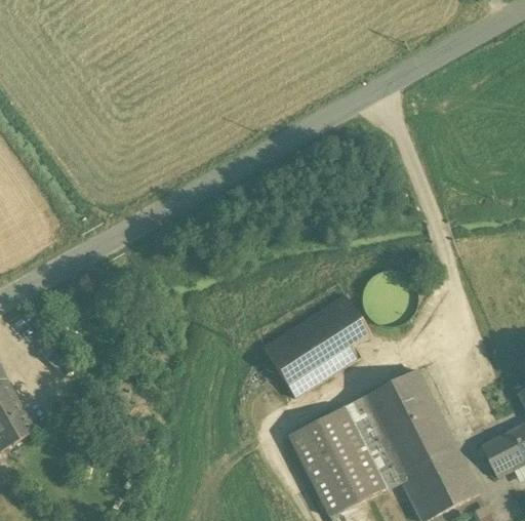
[(416,309),(417,297),(415,287),(409,278),(400,272),(390,271),(378,273),(370,279),(364,288),(362,298),(364,310),(370,318),(379,324),(391,326),(401,324),(410,318),(416,309)]
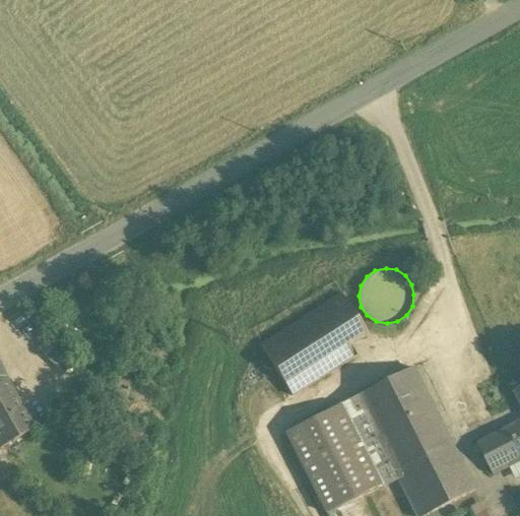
[(341,292),(260,343),(291,393),(355,352),(349,342),(367,331),(341,292)]
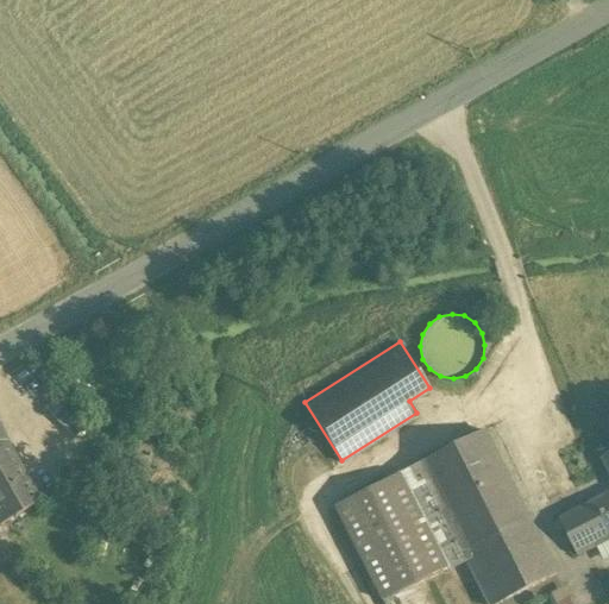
[(75,398),(62,388),(44,407),(56,419),(75,398)]
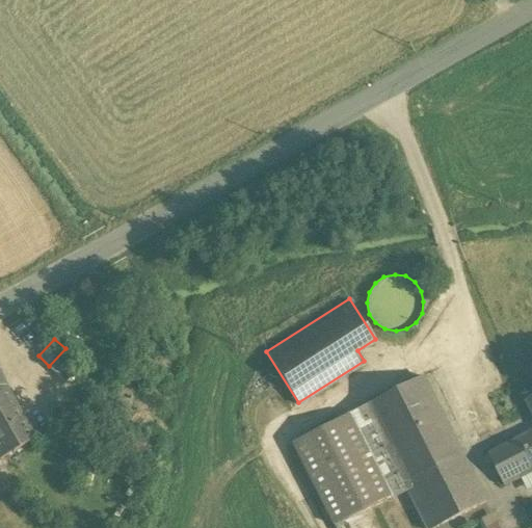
[(84,364),(73,354),(58,372),(70,381),(84,364)]
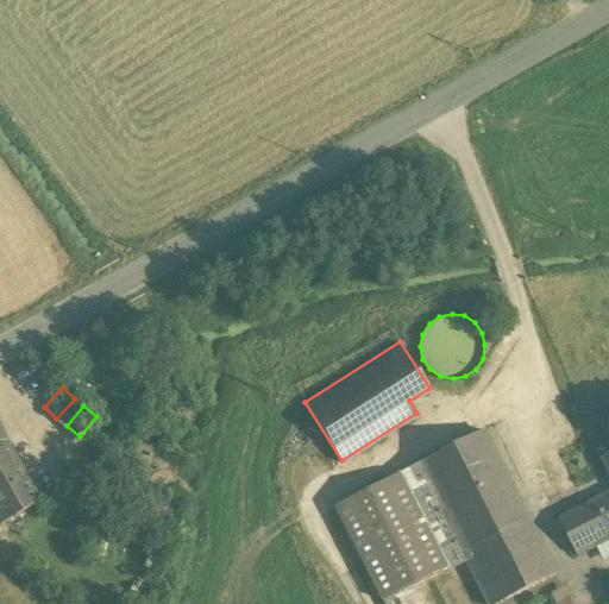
[(0,426),(0,490),(27,474),(0,426)]
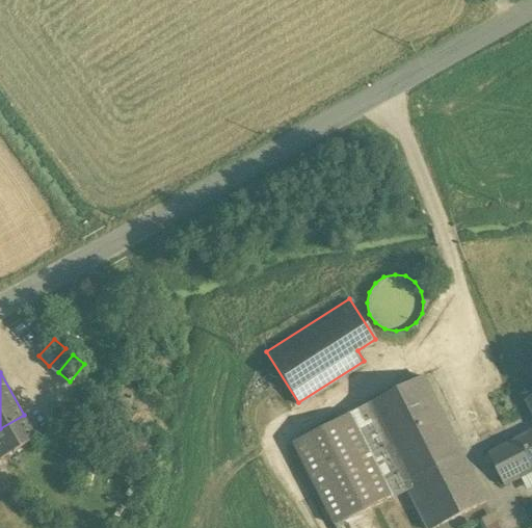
[(428,527),(485,499),(423,374),(365,403),(405,485),(427,527),(428,527)]
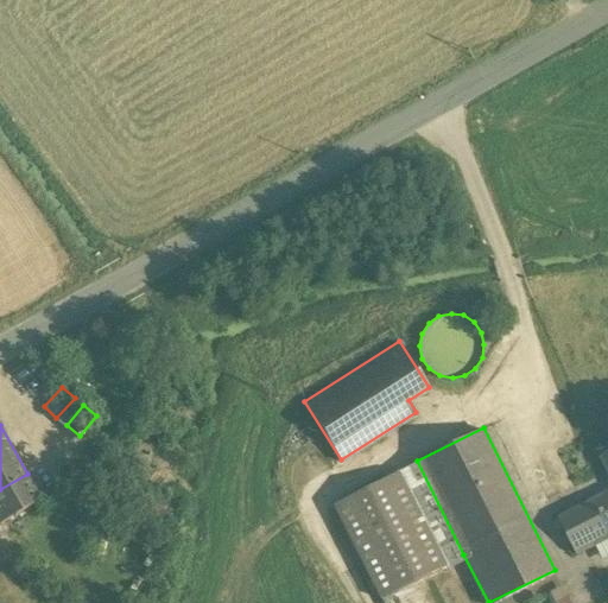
[(607,454),(607,455),(607,457),(607,492),(559,516),(577,552),(607,535),(607,454)]
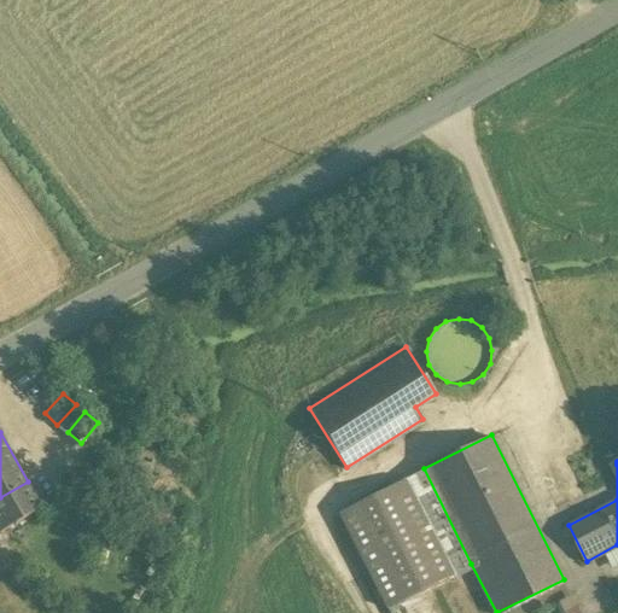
[(424,468),(339,512),(388,606),(429,585),(471,564),(424,468)]
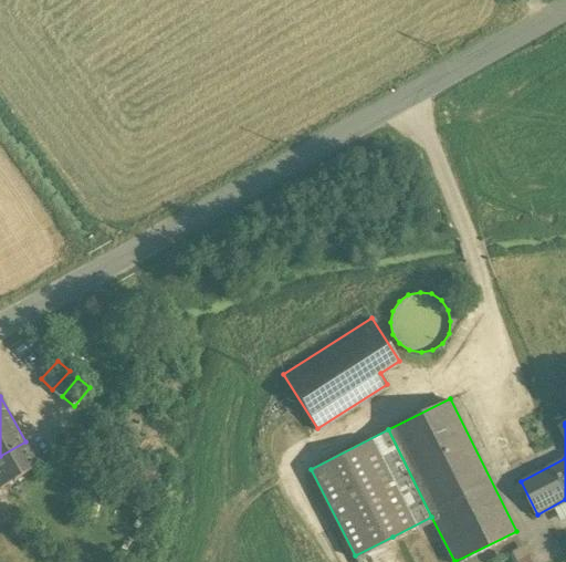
[(25,441),(0,456),(0,485),(0,486),(39,464),(25,441)]
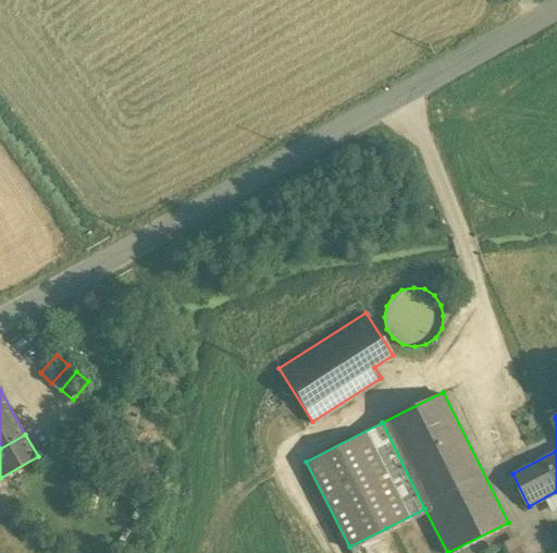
[(397,552),(386,528),(349,547),(351,552),(353,552),(397,552)]
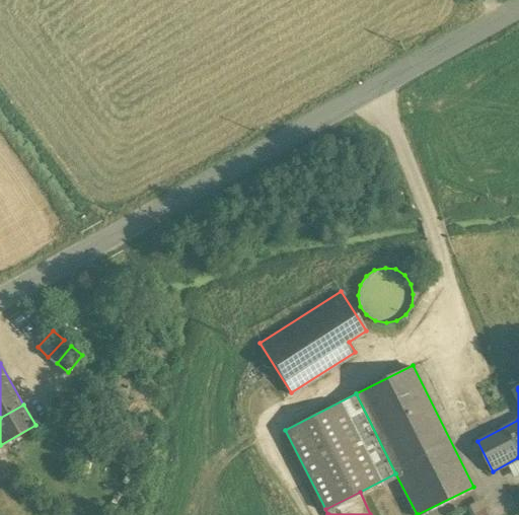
[(474,514),(491,514),(482,495),(468,501),(474,514)]
